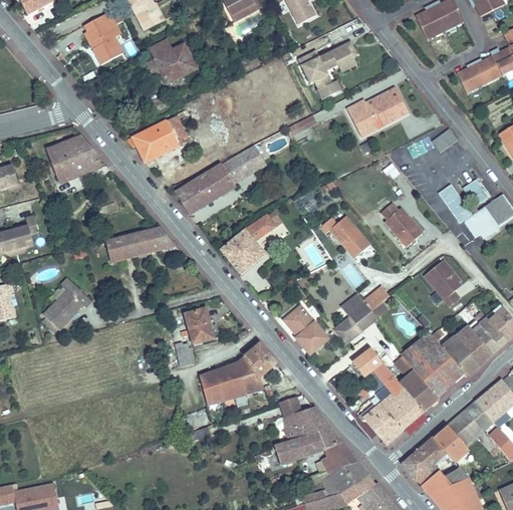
[(20,0),(29,17),(57,2),(56,0),(20,0)]
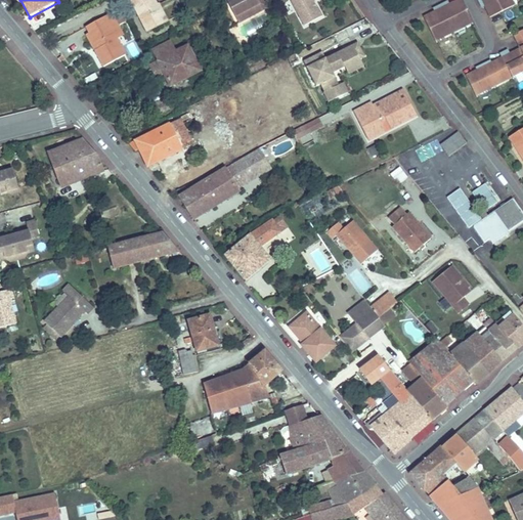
[(160,14),(157,7),(153,0),(133,0),(129,2),(144,32),(162,23),(158,16),(160,14)]
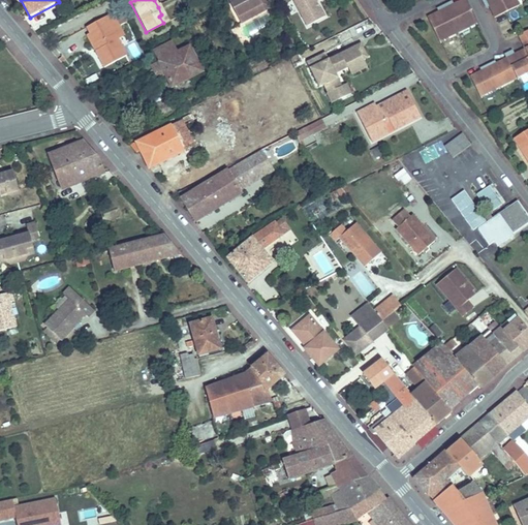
[(230,0),(238,14),(266,0),(230,0)]
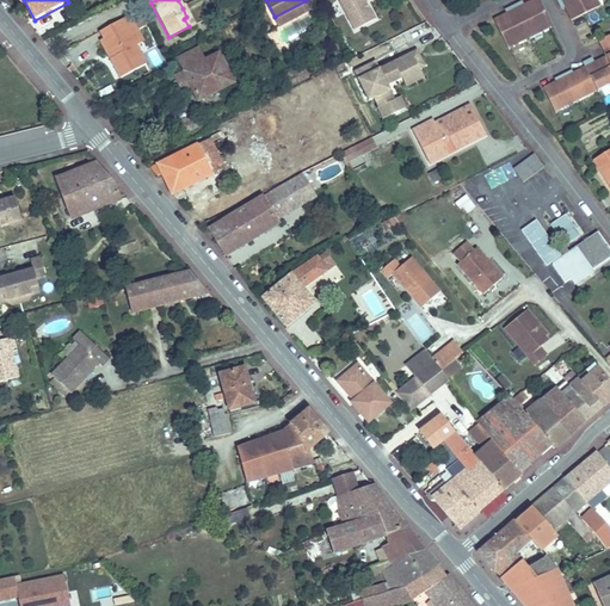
[(307,0),(275,17),(279,25),(313,7),(309,0),(307,0)]
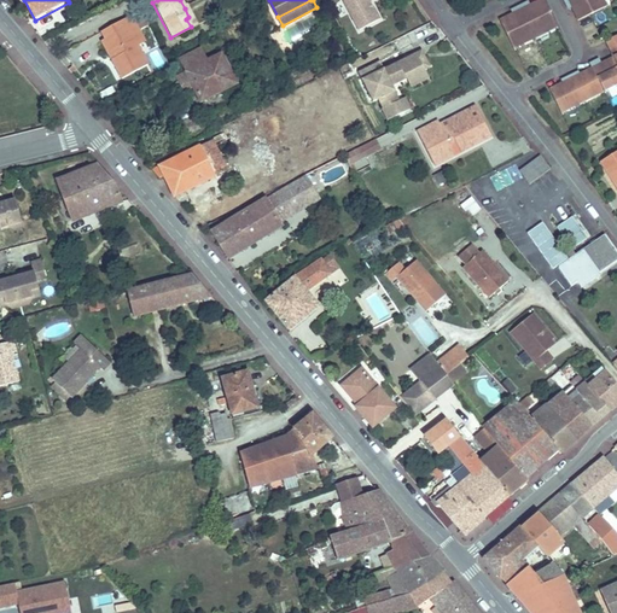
[(344,0),(359,28),(379,17),(370,0),(344,0)]
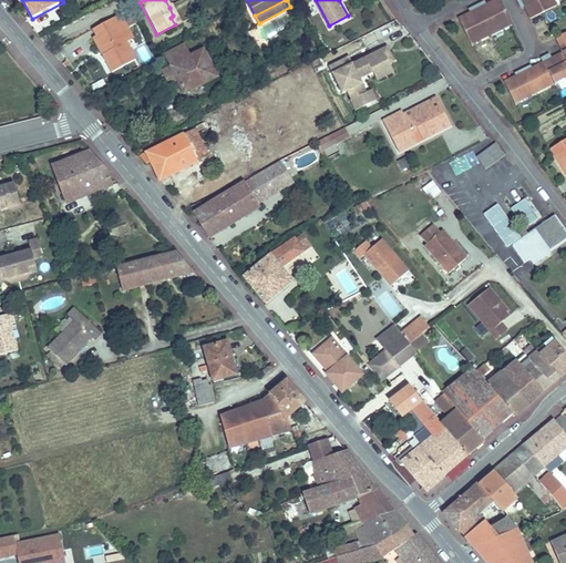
[(461,12),(472,36),(491,26),(479,0),(476,0),(472,2),(474,6),(461,12)]
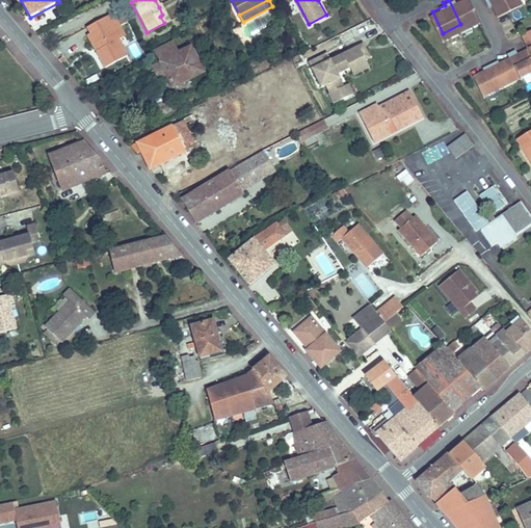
[(449,0),(460,24),(477,16),(470,0),(449,0)]
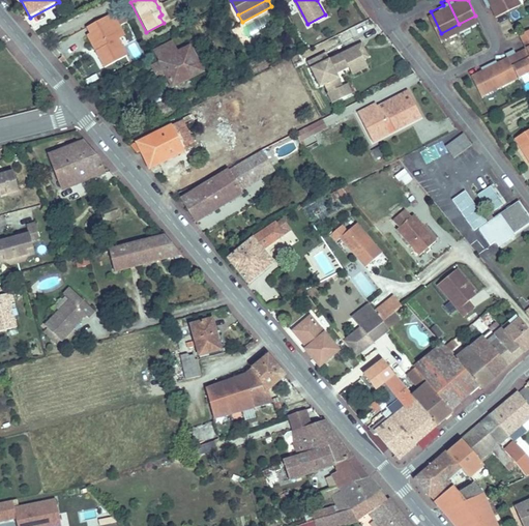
[(504,0),(495,5),(498,10),(506,6),(520,0),(504,0)]
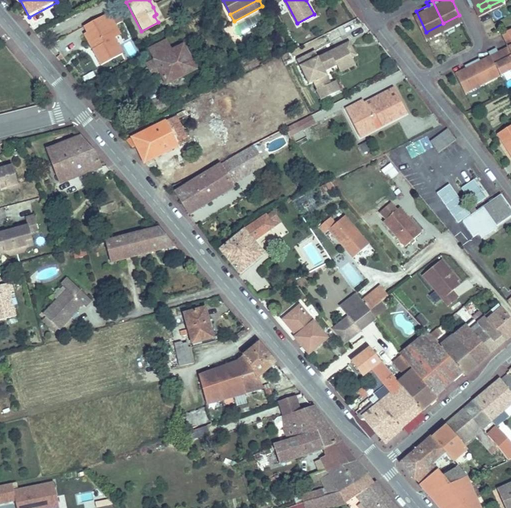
[(156,5),(153,7),(156,14),(154,16),(158,22),(163,19),(156,5)]
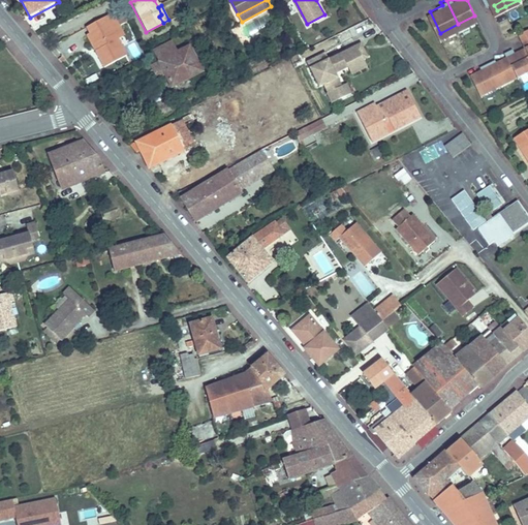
[(115,11),(90,25),(100,43),(94,48),(102,63),(126,51),(114,29),(121,25),(115,11)]
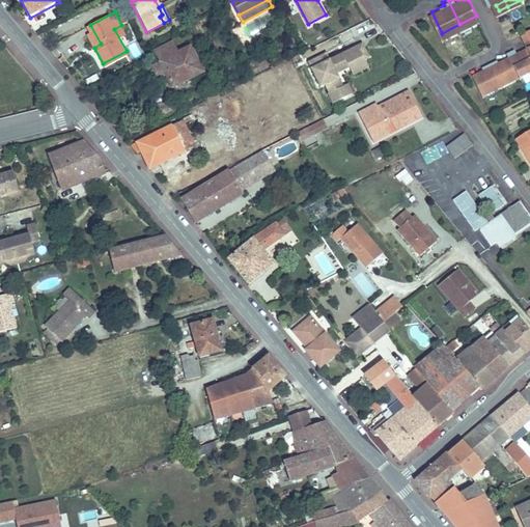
[(476,16),(459,24),(462,27),(478,19),(476,16)]
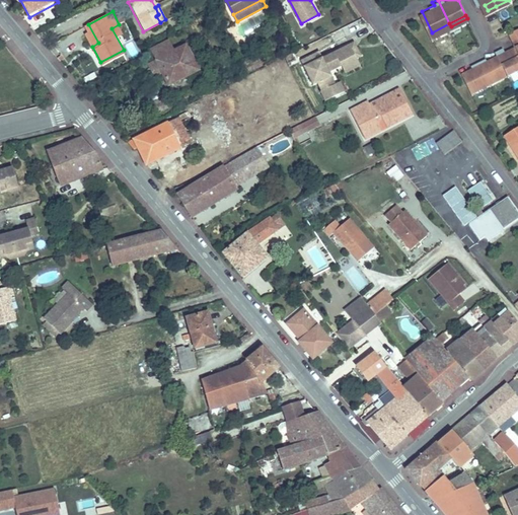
[(449,23),(432,32),(434,35),(451,26),(449,23)]
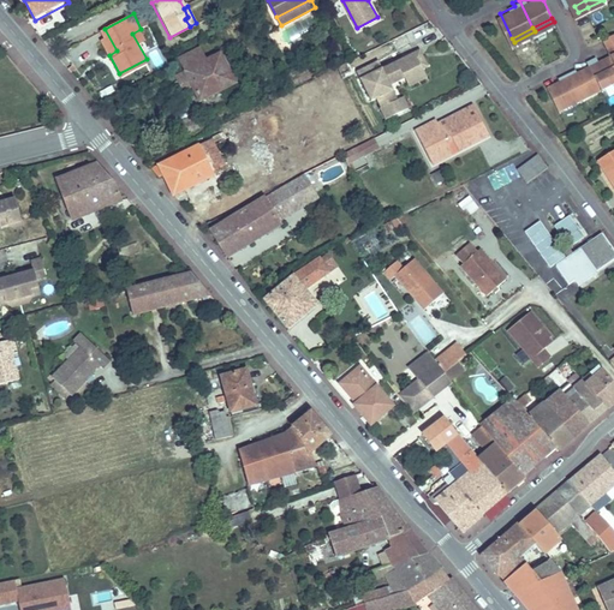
[(613,30),(603,35),(612,52),(613,55),(613,30)]
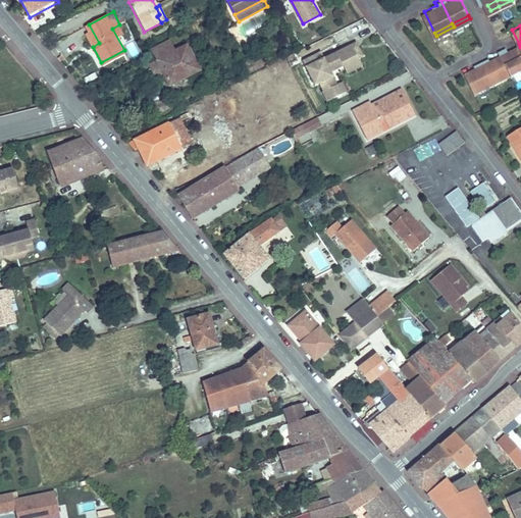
[(169,39),(141,54),(152,75),(160,72),(166,85),(198,69),(186,44),(175,49),(169,39)]
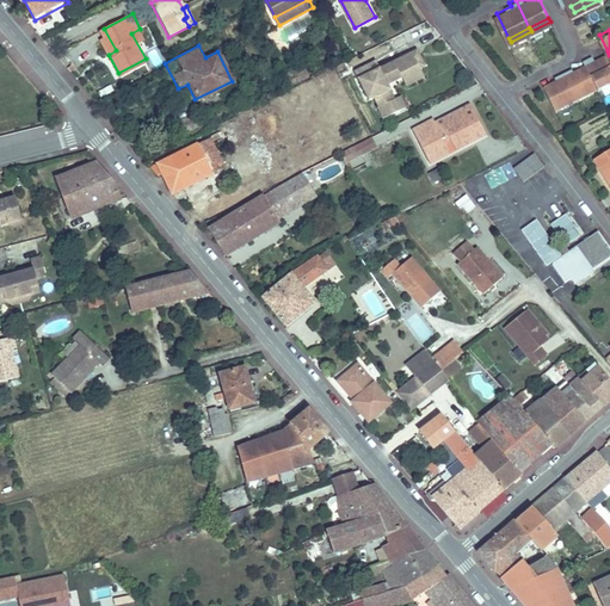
[(399,74),(418,65),(417,63),(423,61),(417,51),(412,54),(408,47),(376,63),(371,56),(350,67),(362,91),(368,88),(370,93),(375,103),(374,104),(380,115),(399,105),(393,94),(392,94),(384,80),(399,73),(399,74)]
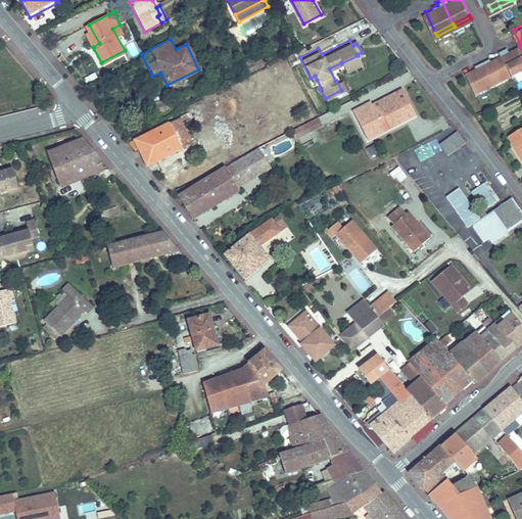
[(501,54),(511,75),(521,69),(521,47),(520,44),(509,49),(506,45),(497,49),(501,54)]
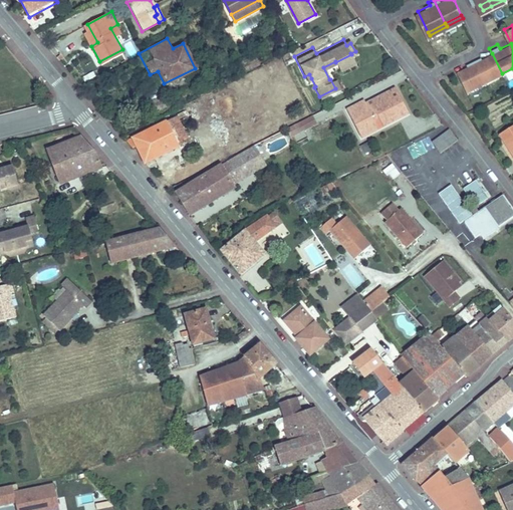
[(471,58),(483,82),(502,73),(492,53),(481,58),(478,54),(471,58)]
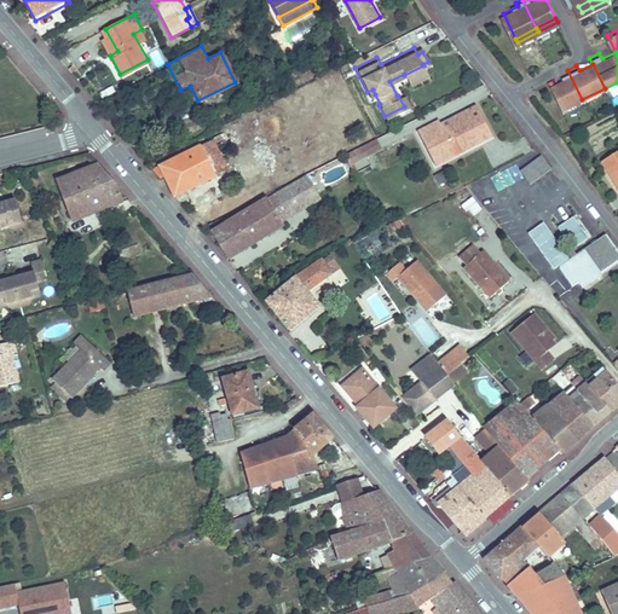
[(409,84),(427,74),(423,65),(404,75),(409,84)]
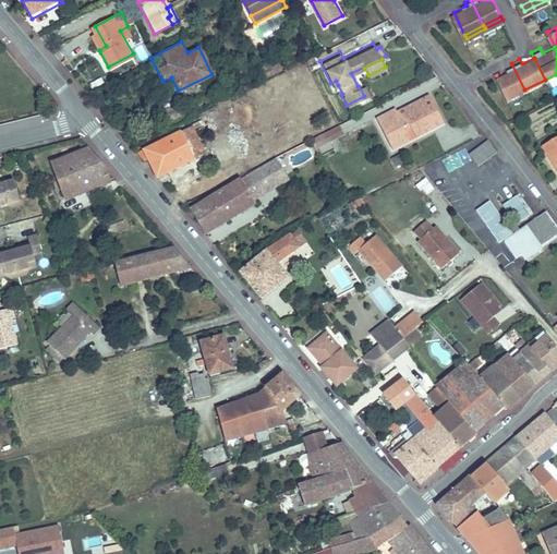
[(495,76),(506,98),(524,89),(511,63),(504,67),(505,71),(495,76)]
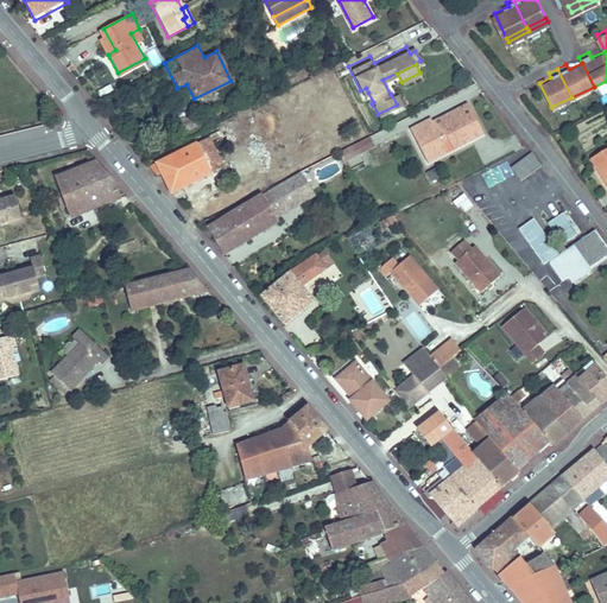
[(402,102),(396,91),(391,94),(397,105),(402,102)]
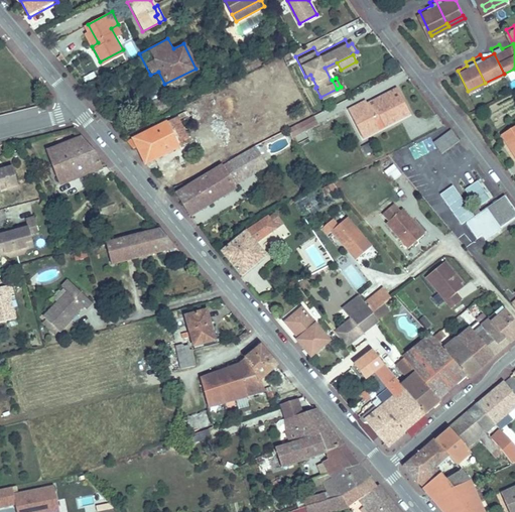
[(347,107),(353,118),(360,115),(366,127),(376,122),(379,127),(410,113),(398,87),(389,91),(391,94),(368,105),(365,99),(347,107)]
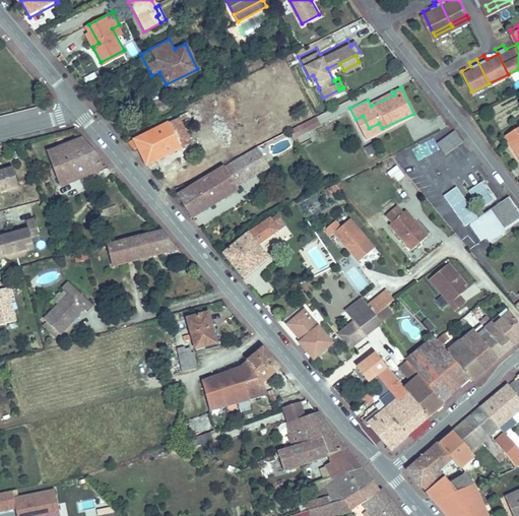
[(363,116),(355,119),(364,136),(382,128),(379,123),(369,128),(363,116)]
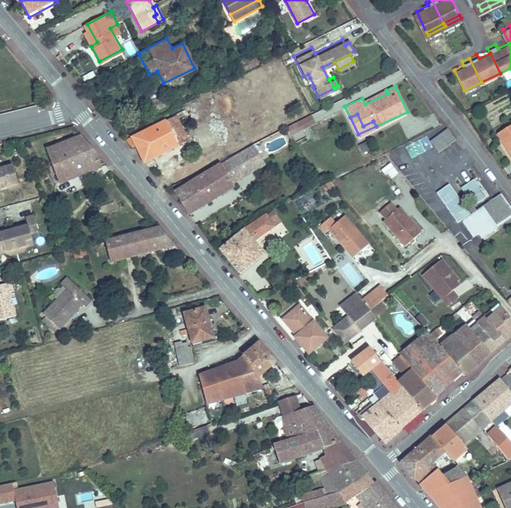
[(180,116),(129,139),(131,146),(137,144),(143,159),(191,138),(180,116)]
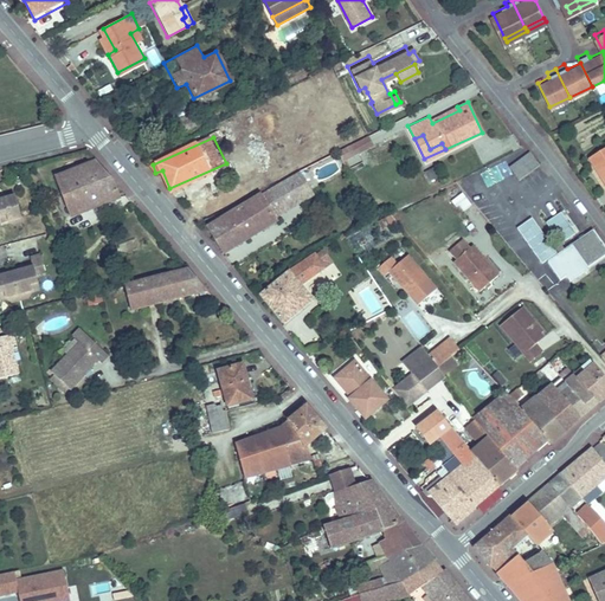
[(243,172),(268,159),(259,142),(233,156),(243,172)]
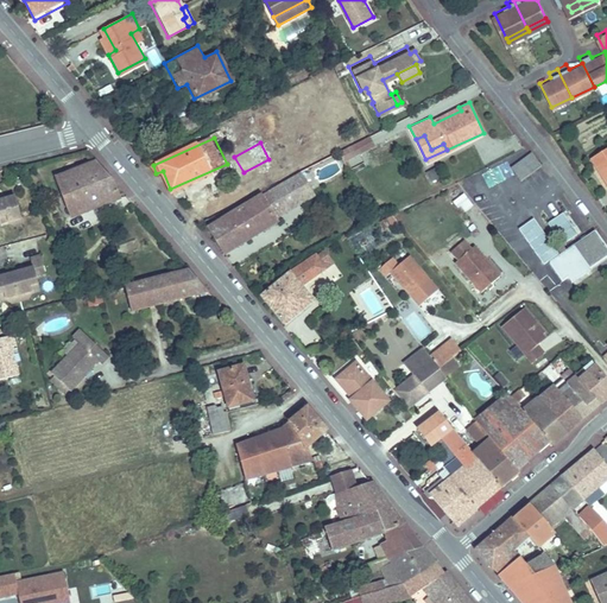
[(602,164),(599,166),(606,178),(606,145),(595,153),(602,164)]
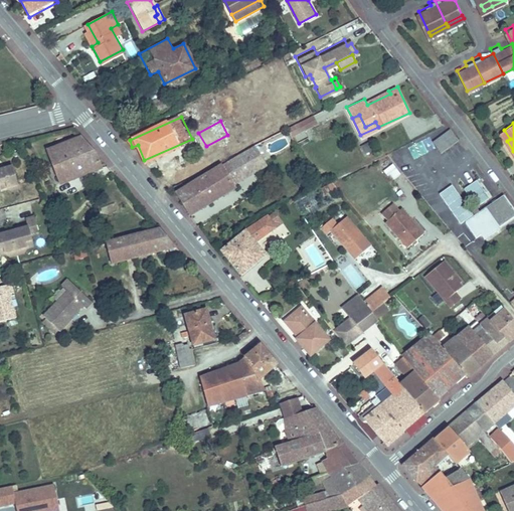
[(294,126),(281,132),(285,138),(298,132),(294,126)]
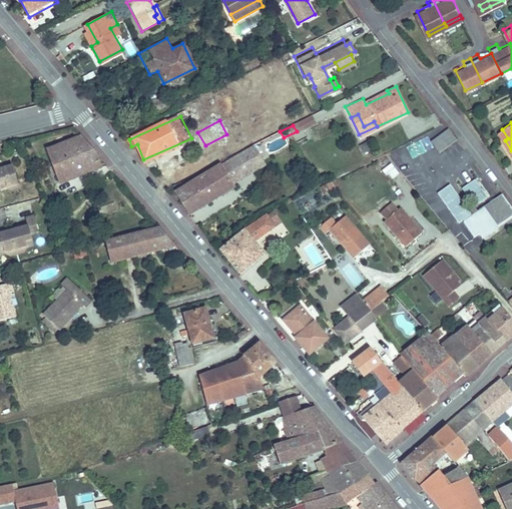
[(433,151),(453,136),(447,128),(427,143),(433,151)]
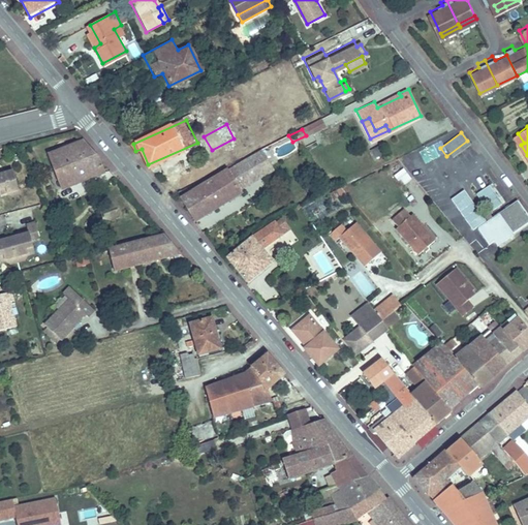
[(95,150),(84,139),(50,152),(64,186),(104,172),(98,159),(101,158),(95,150)]
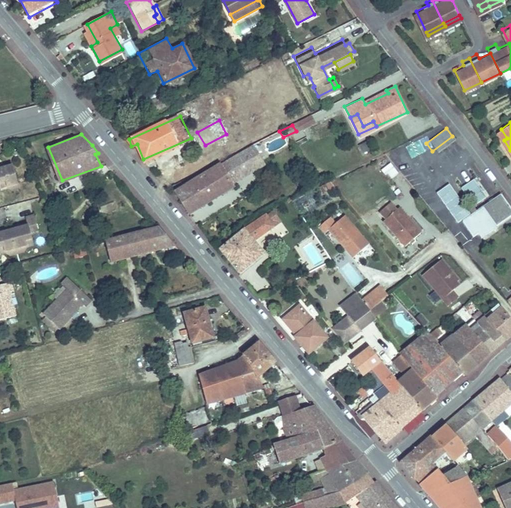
[(360,140),(362,149),(372,146),(369,137),(360,140)]
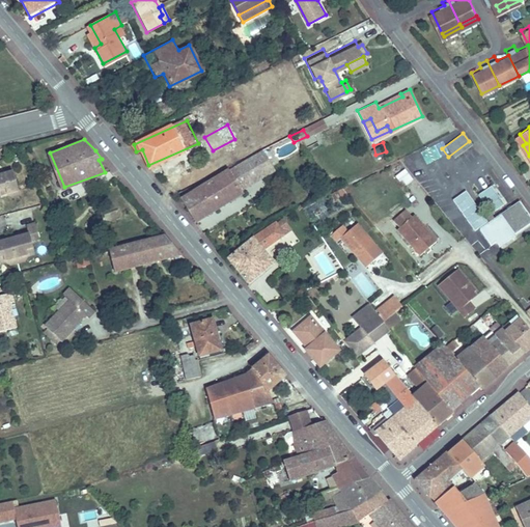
[(424,147),(427,157),(437,154),(434,144),(424,147)]
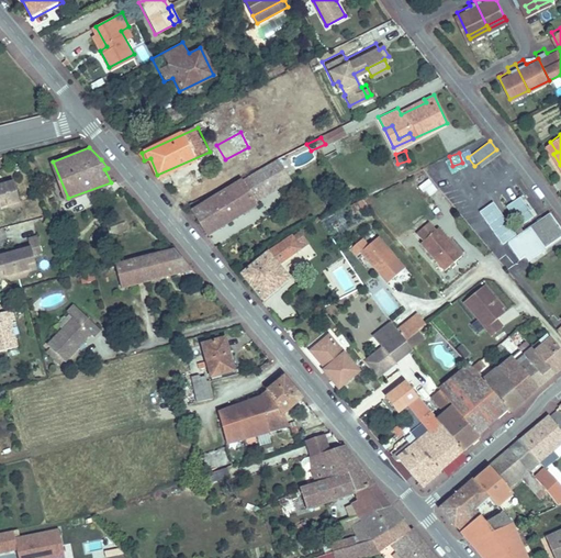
[(204,234),(290,185),(278,160),(190,210),(204,234)]
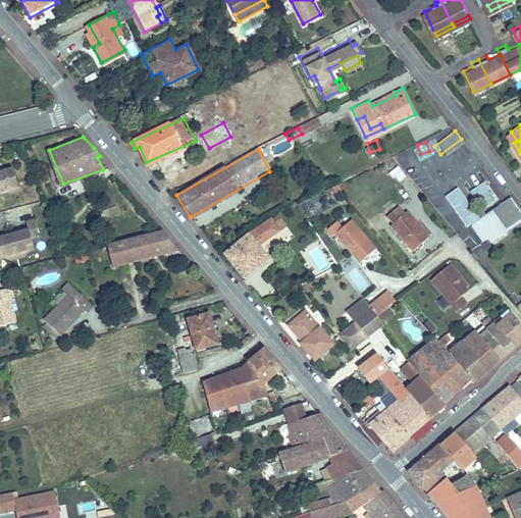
[(391,166),(396,178),(407,174),(401,162),(391,166)]
